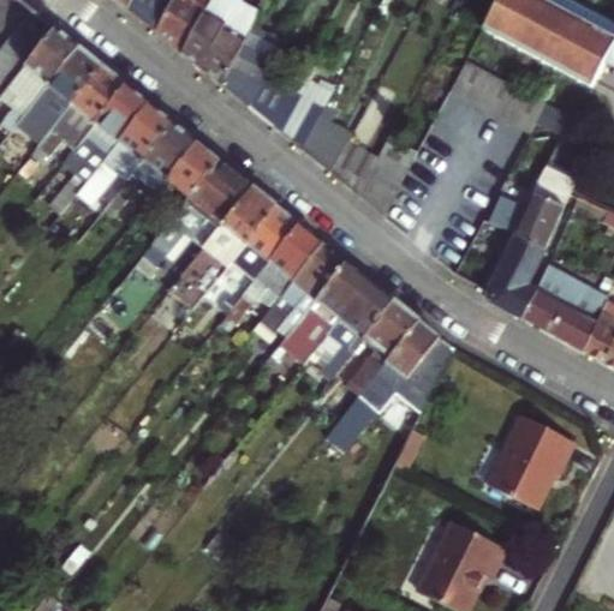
[(130,0),(126,7),(154,29),(168,0),(130,0)]
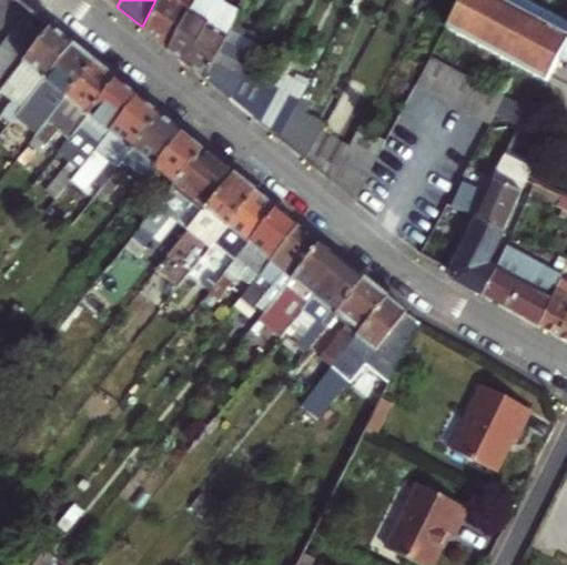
[(155,0),(142,27),(166,47),(191,0),(155,0)]
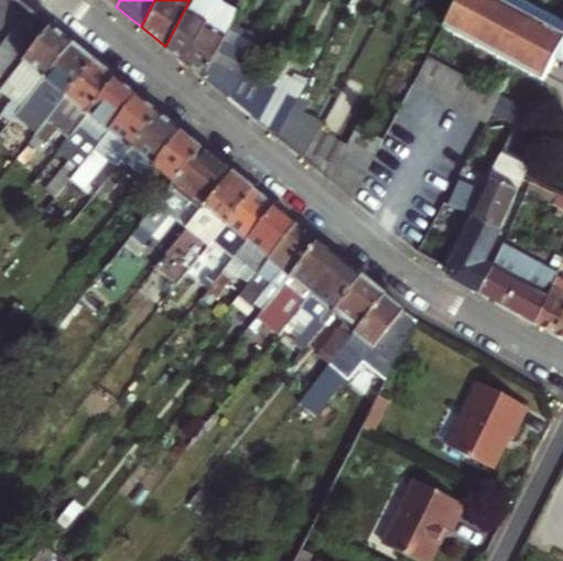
[(190,0),(165,46),(203,76),(231,22),(239,9),(223,0),(190,0)]
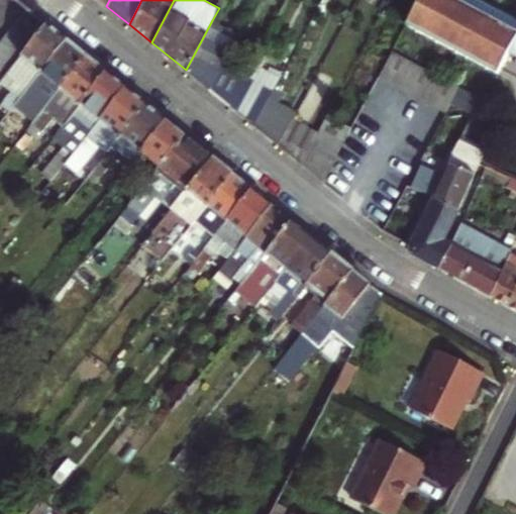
[(515,17),(482,0),(416,0),(405,22),(497,71),(508,52),(515,55),(515,17)]
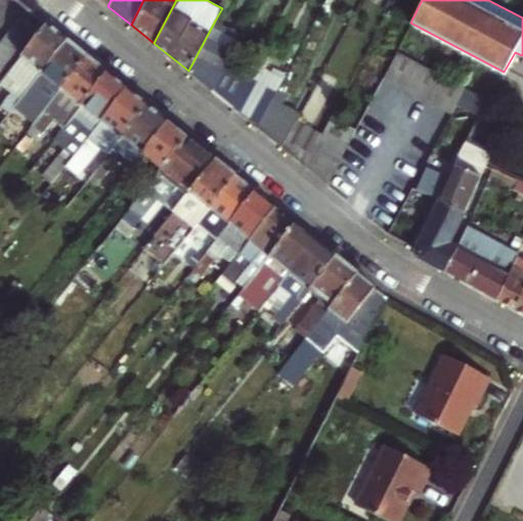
[(0,83),(47,24),(29,9),(26,7),(0,40),(0,83)]
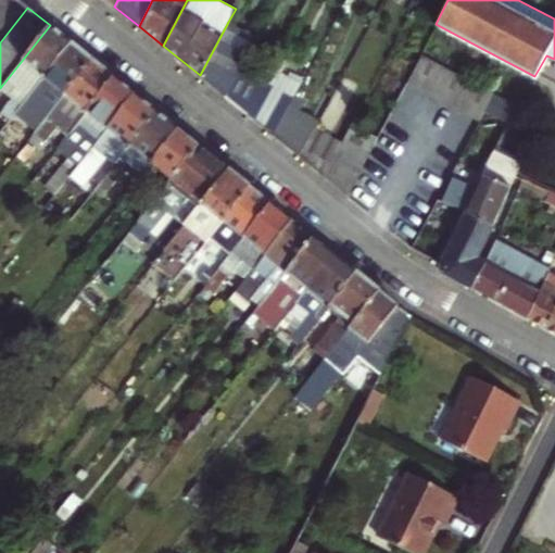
[(225,95),(239,68),(255,36),(228,22),(200,75),(225,95)]
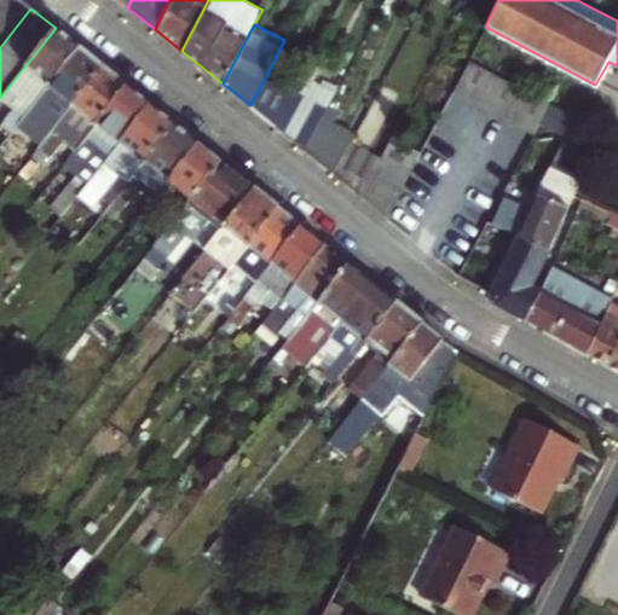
[(80,47),(56,28),(0,98),(0,123),(11,133),(13,129),(80,47)]
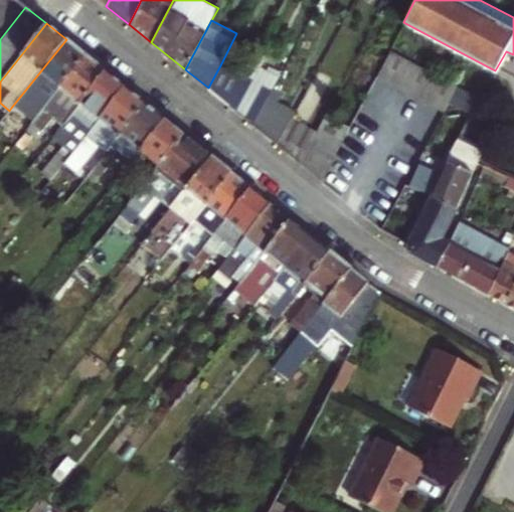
[(30,124),(86,55),(66,39),(11,108),(30,124)]
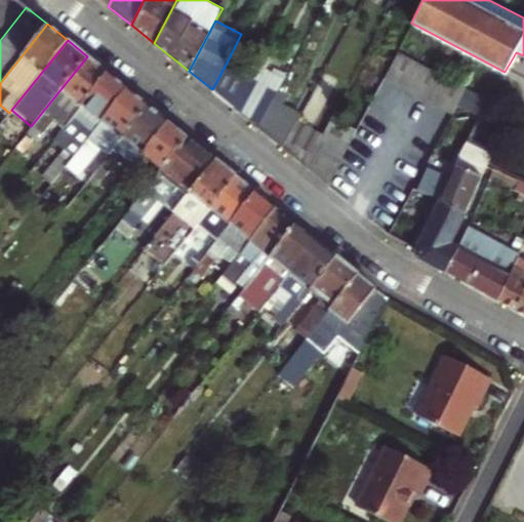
[(277,87),(283,76),(266,66),(274,49),(266,45),(248,77),(275,91),(276,90),(277,87)]
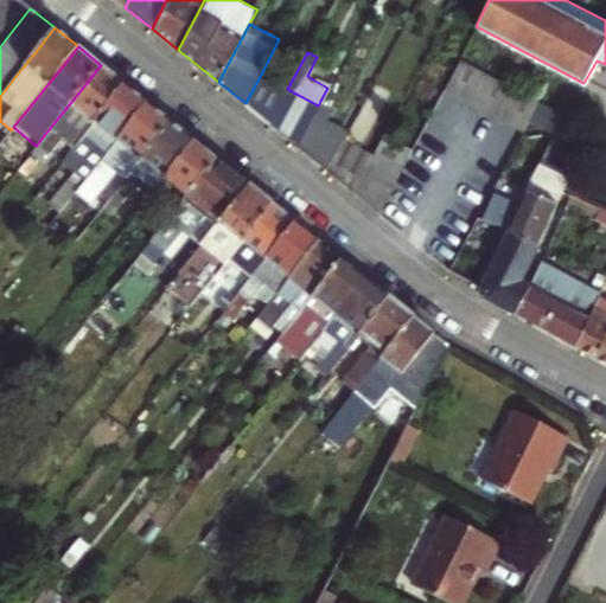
[(444,87),(460,95),(476,66),(459,58),(444,87)]
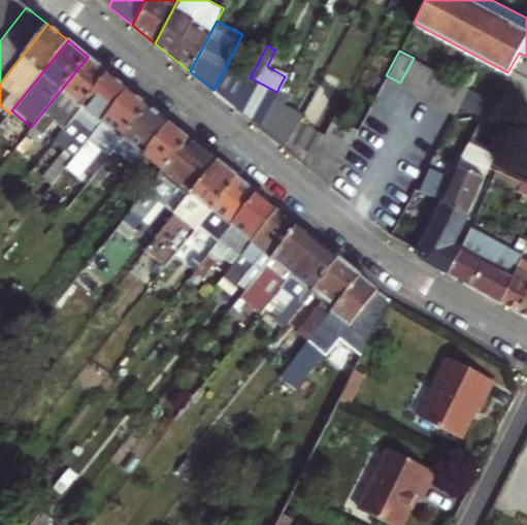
[(42,133),(52,122),(62,130),(69,121),(73,116),(108,73),(88,57),(31,127),(27,132),(34,138),(39,131),(42,133)]
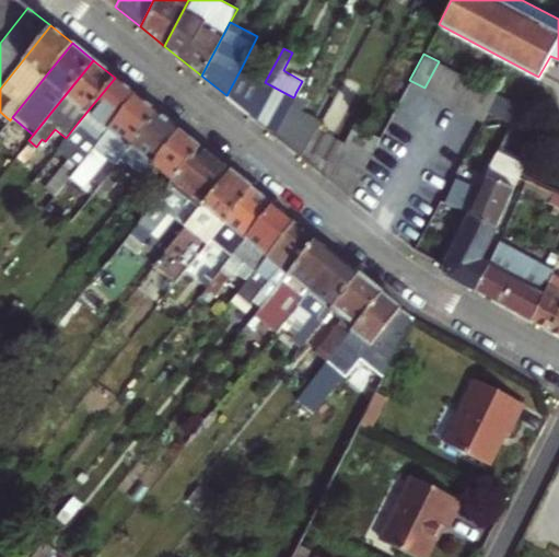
[(424,88),(439,95),(453,69),(439,61),(424,88)]
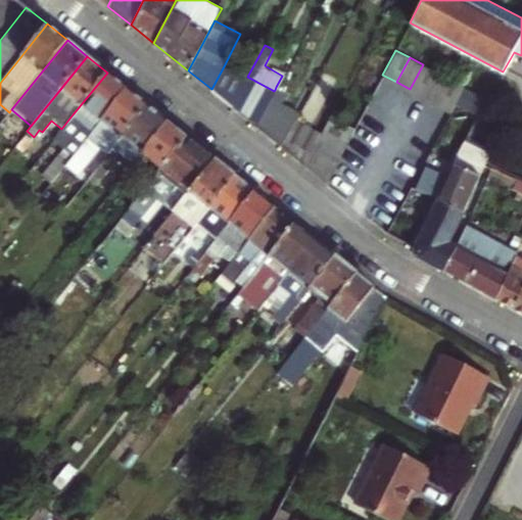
[(211,89),(232,106),(247,77),(225,64),(211,89)]
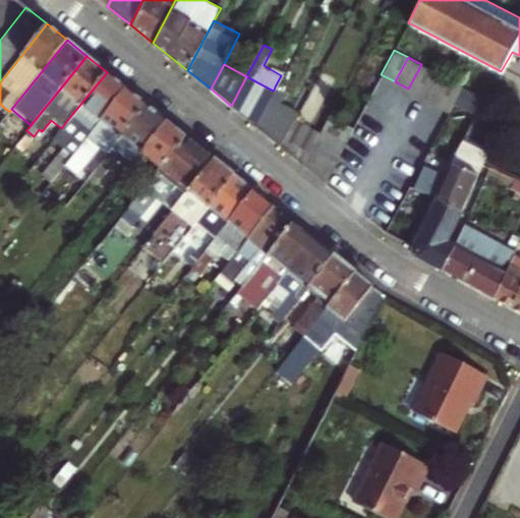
[(408,89),(422,96),(435,71),(421,64),(408,89)]
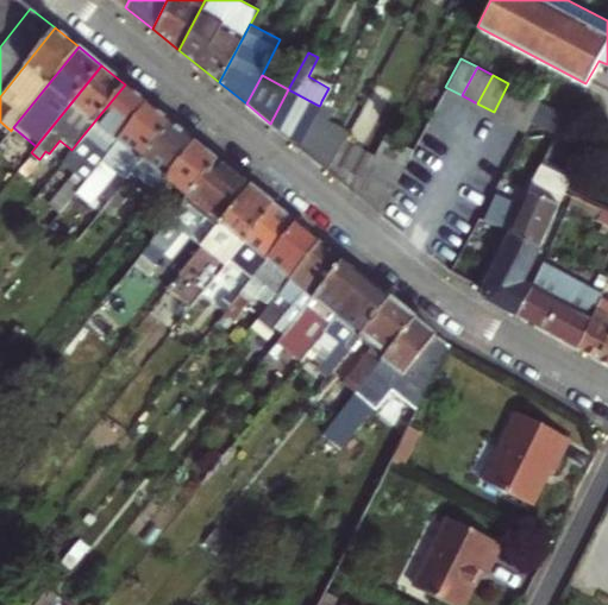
[(494,112),(509,120),(525,92),(508,83),(494,112)]
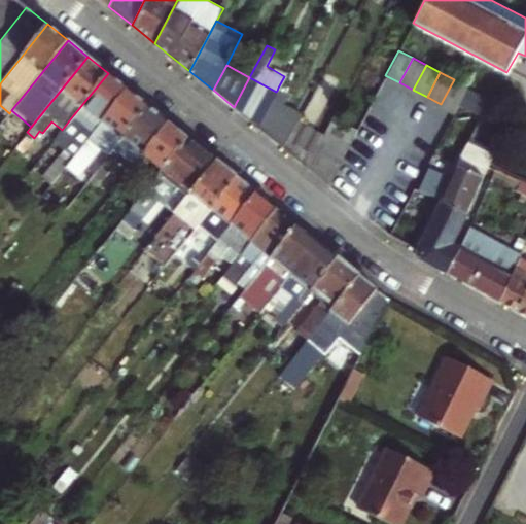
[(66,165),(128,89),(127,89),(108,73),(73,115),(84,124),(65,147),(43,175),(51,182),(66,165)]
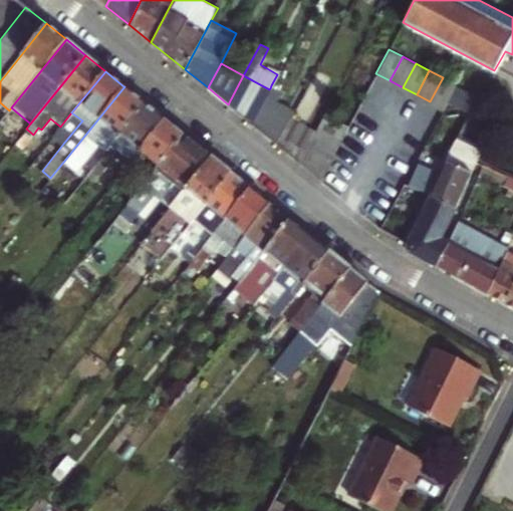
[(243,75),(228,104),(251,123),(266,95),(269,89),(243,75)]
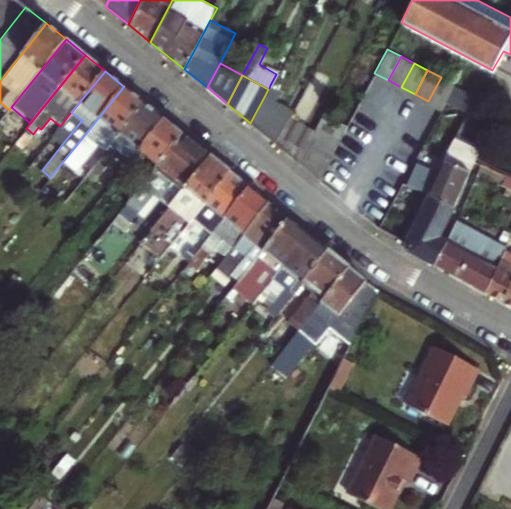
[(446,99),(469,111),(477,96),(454,84),(446,99)]
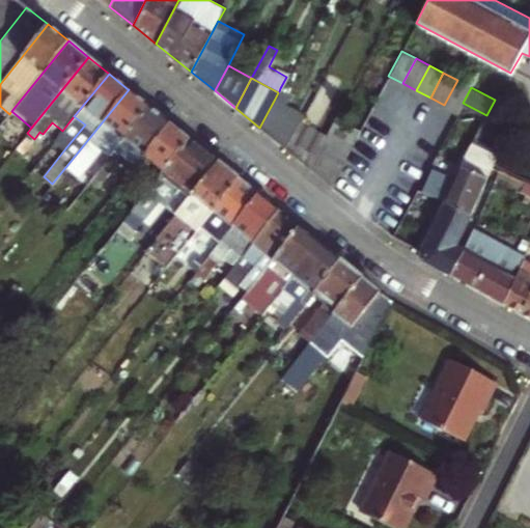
[(278,92),(275,99),(285,104),(290,94),(280,88),(279,91),(278,92)]
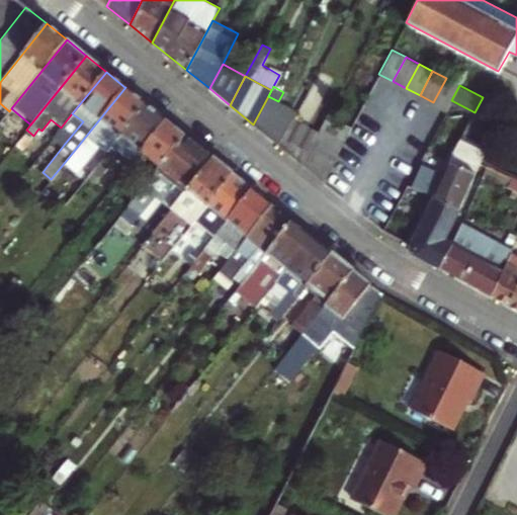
[(98,142),(108,150),(145,103),(125,87),(65,162),(75,170),(98,142)]
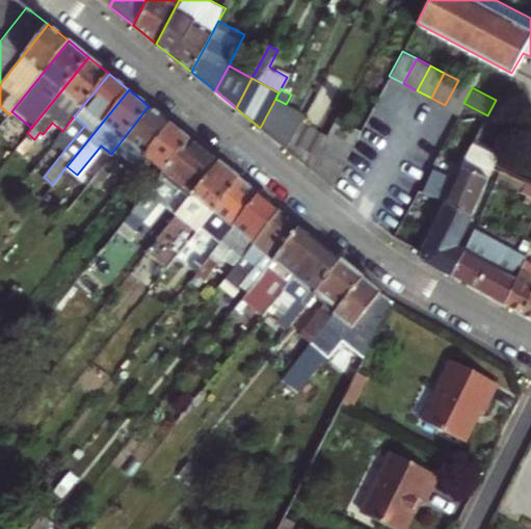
[(286,148),(300,121),(303,113),(286,104),(275,99),(260,128),(286,148)]
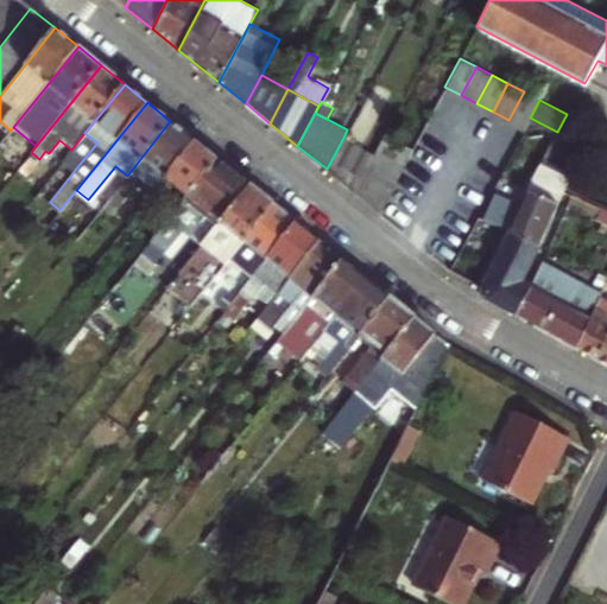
[(164,176),(194,140),(170,121),(127,176),(111,196),(122,205),(139,185),(136,182),(139,177),(153,189),(164,176)]
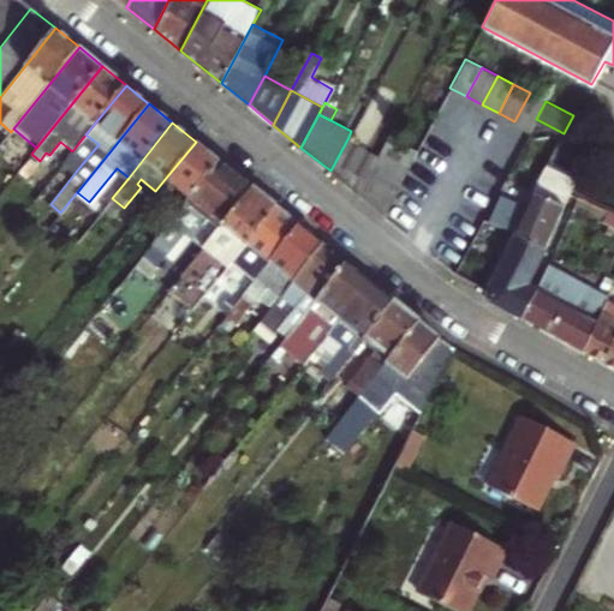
[(85,135),(81,141),(72,151),(64,162),(76,172),(99,144),(85,135)]
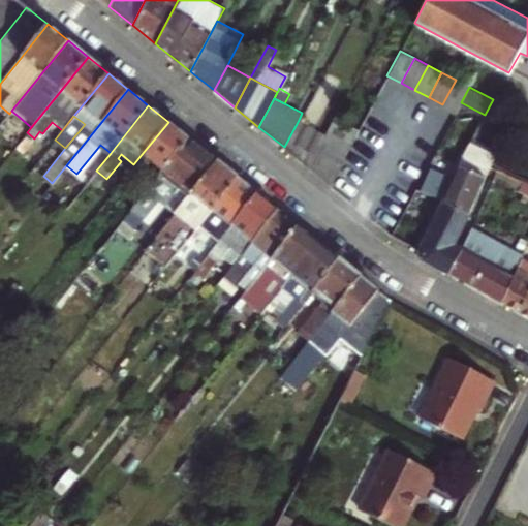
[(324,133),(307,166),(330,184),(359,129),(335,116),(324,133)]
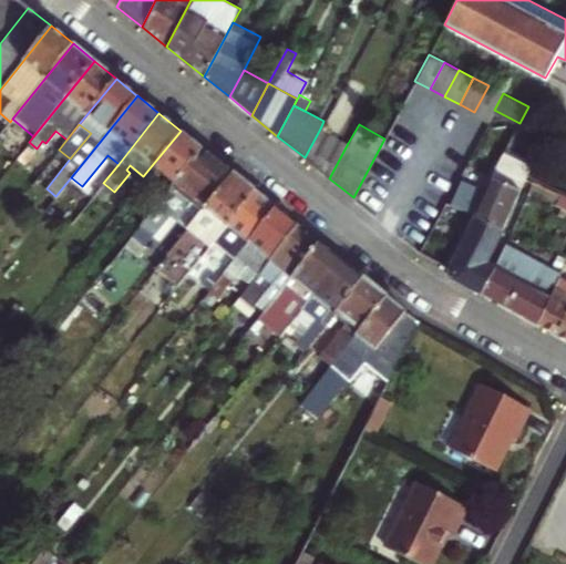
[(305,157),(329,178),(348,143),(320,129),(305,157)]
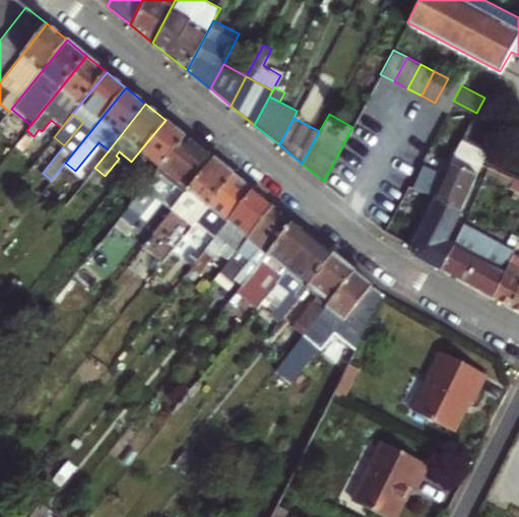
[(140,150),(159,166),(184,135),(166,120),(140,150)]
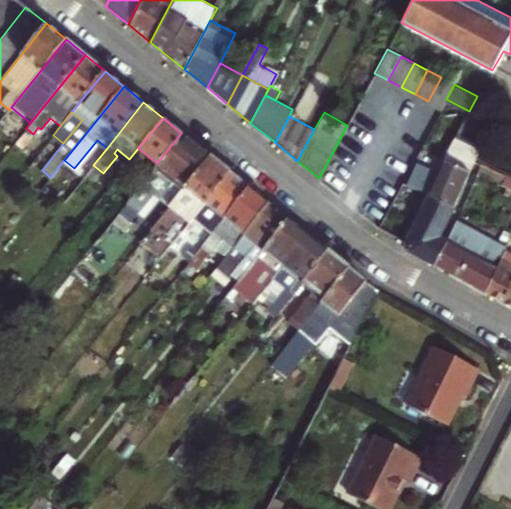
[(118,212),(129,221),(152,192),(159,197),(165,190),(175,198),(209,155),(181,133),(157,163),(118,212)]
